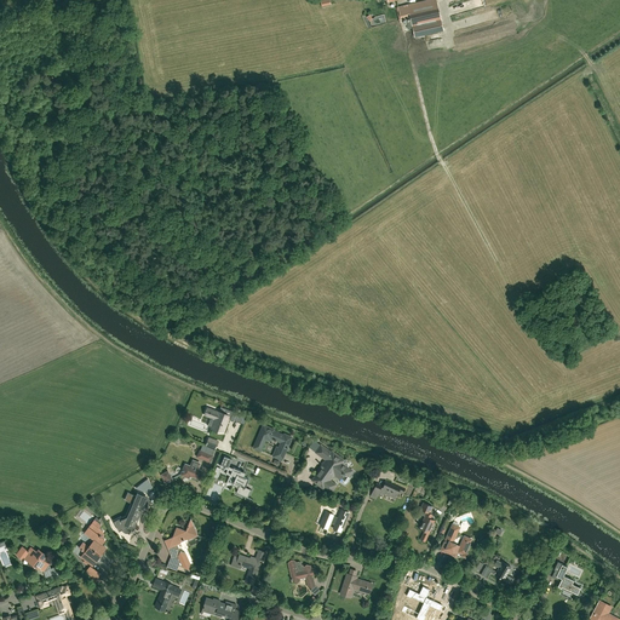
[(399,7),(396,7),(400,19),(402,19),(406,18),(408,29),(413,28),(415,36),(443,30),(441,22),(436,0),(426,0),(399,6),(399,7)]
